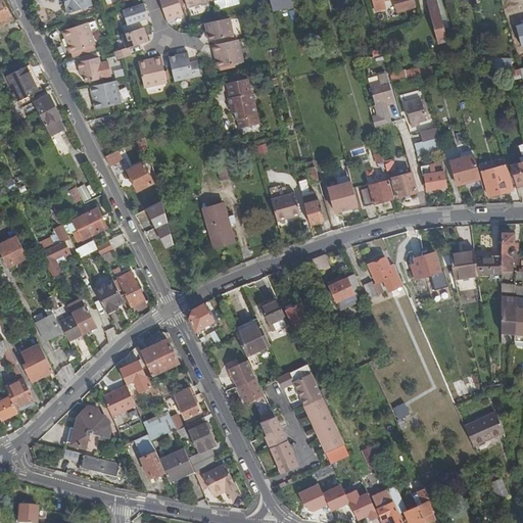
[(0,0),(0,20),(1,20),(3,24),(4,25),(12,20),(12,19),(2,0),(0,0)]
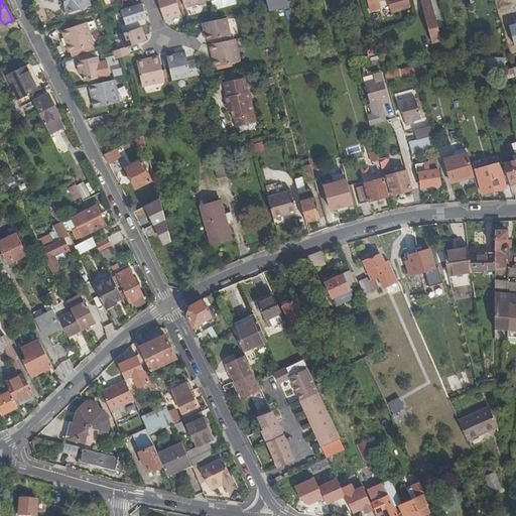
[(63,0),(68,12),(81,7),(90,4),(88,0),(63,0)]
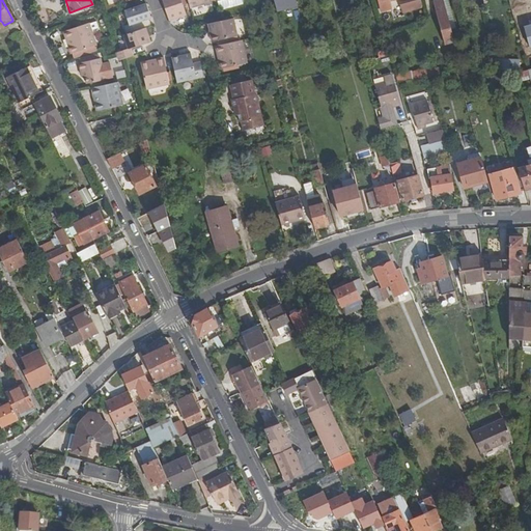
[(180,0),(162,0),(169,21),(187,15),(180,0)]
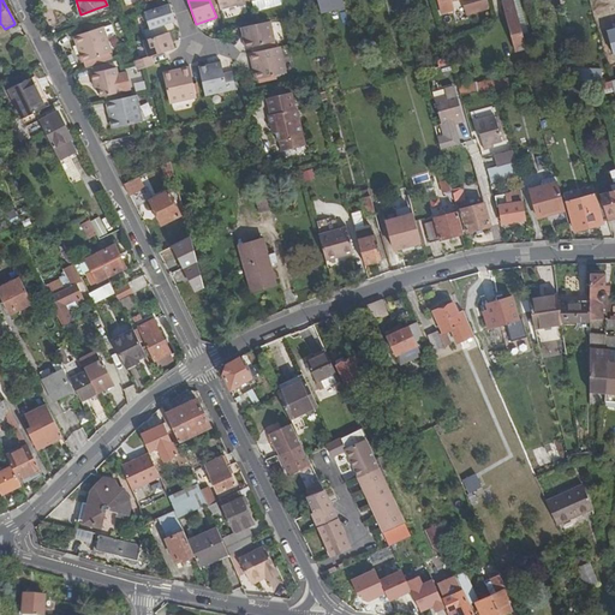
[(451,0),(439,0),(442,12),(453,10),(451,0)]
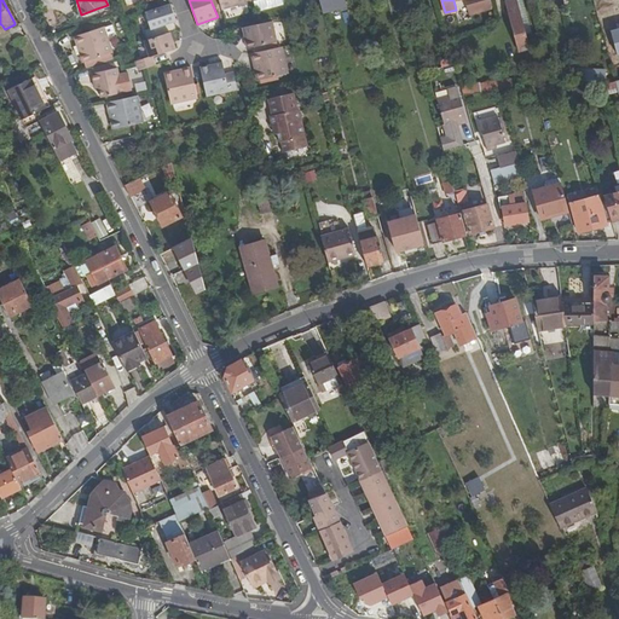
[(469,13),(493,7),(490,0),(481,0),(481,1),(467,5),(469,13)]
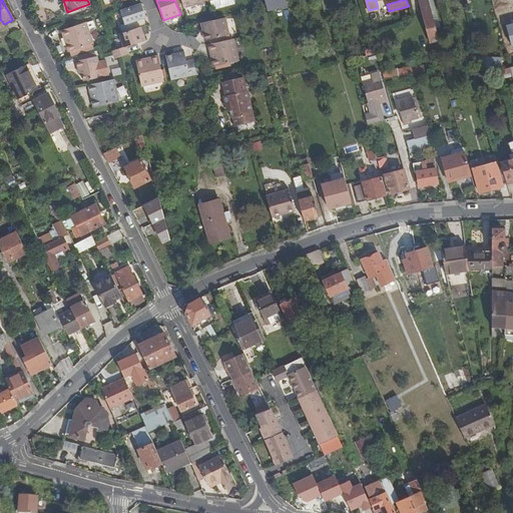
[(428,0),(423,0),(419,1),(430,42),(439,40),(428,0)]
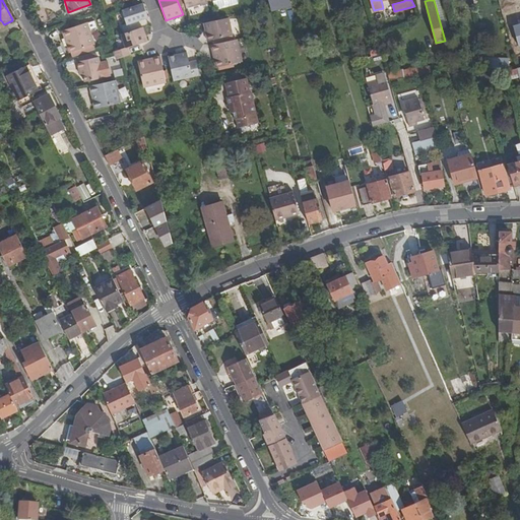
[(136,21),(148,17),(143,4),(139,5),(122,10),(126,24),(122,25),(125,34),(138,28),(136,21)]
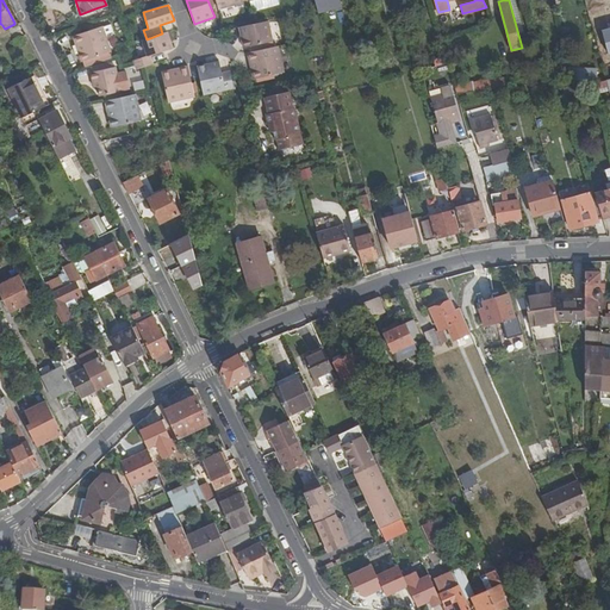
[(243,48),(273,42),(268,20),(256,24),(240,27),(243,48)]
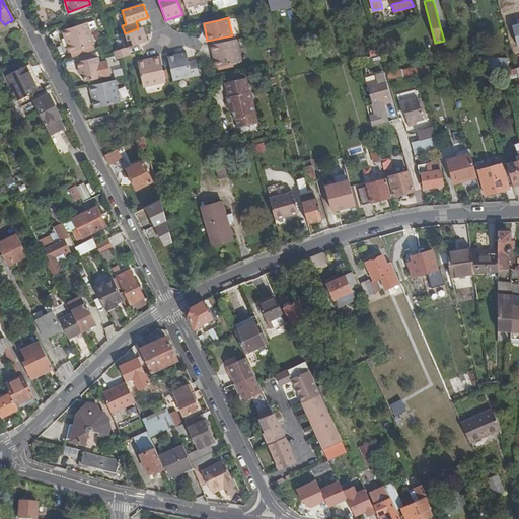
[(87,22),(62,30),(65,38),(66,38),(69,45),(67,45),(69,53),(94,45),(87,22)]
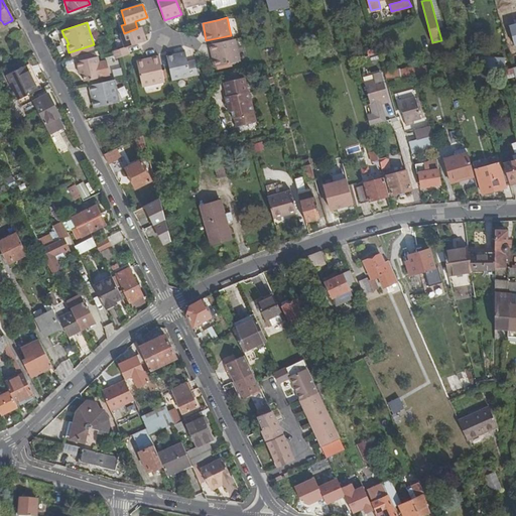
[(124,33),(120,34),(125,47),(113,51),(113,52),(115,58),(122,56),(129,54),(127,47),(146,40),(142,27),(137,28),(124,33)]
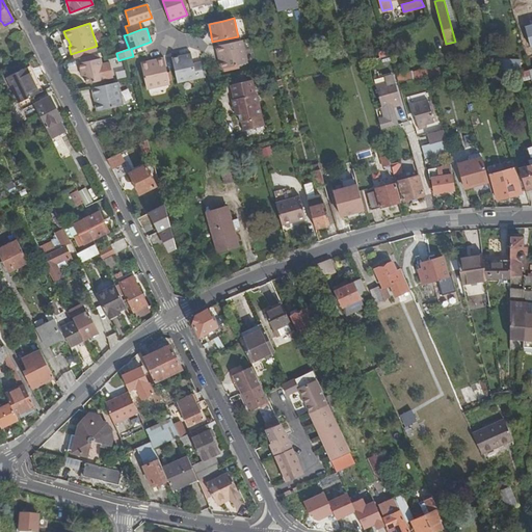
[(221,69),(247,63),(242,41),(216,46),(217,54),(219,53),(221,61),(219,61),(221,69)]
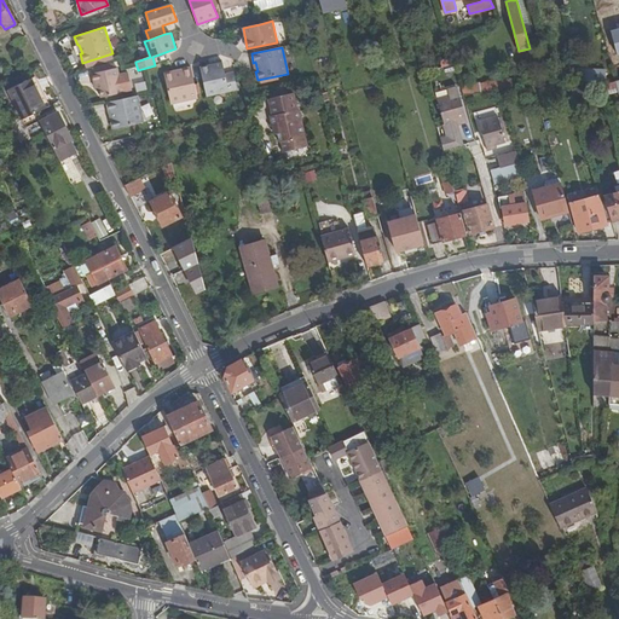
[(443,68),(453,64),(451,58),(440,61),(443,68)]
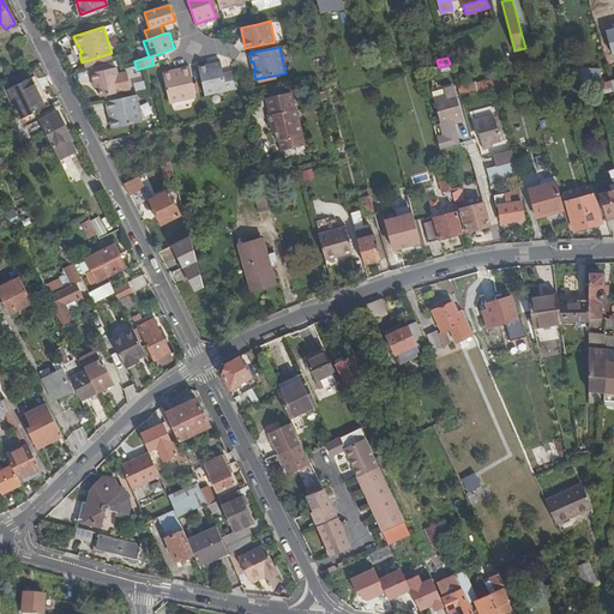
[(211,65),(199,67),(205,95),(235,89),(232,72),(223,73),(221,61),(211,62),(211,65)]
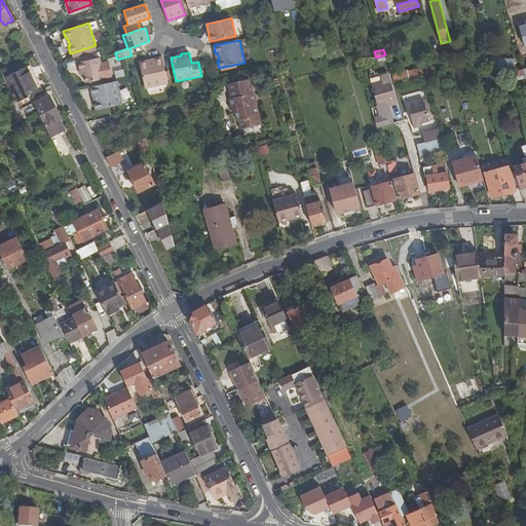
[(100,58),(78,63),(81,76),(84,75),(85,83),(104,79),(100,58)]
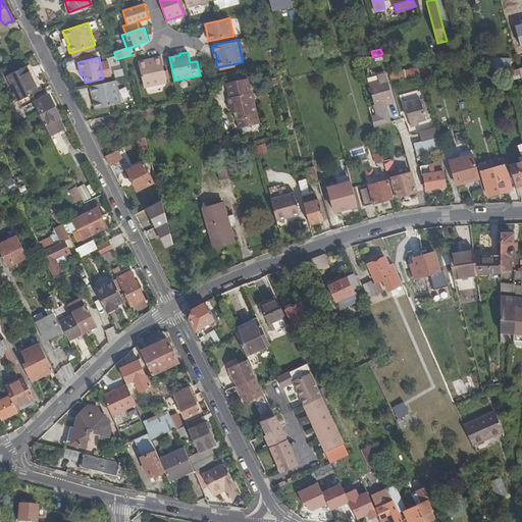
[(146,60),(139,62),(144,88),(166,83),(161,57),(154,58),(154,60),(147,62),(146,60)]
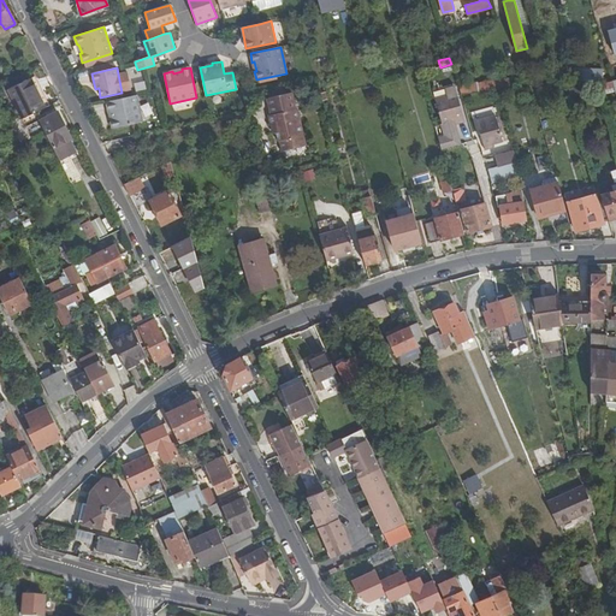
[(526,67),(520,69),(525,87),(532,86),(526,67)]
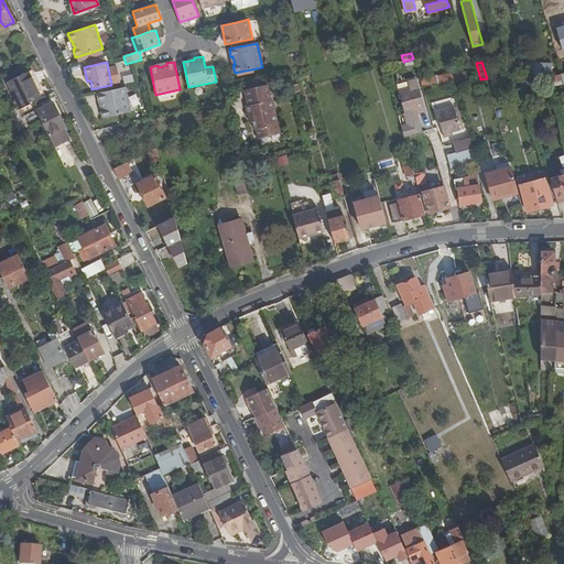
[(552,65),(525,64),(529,74),(551,76),(552,65)]
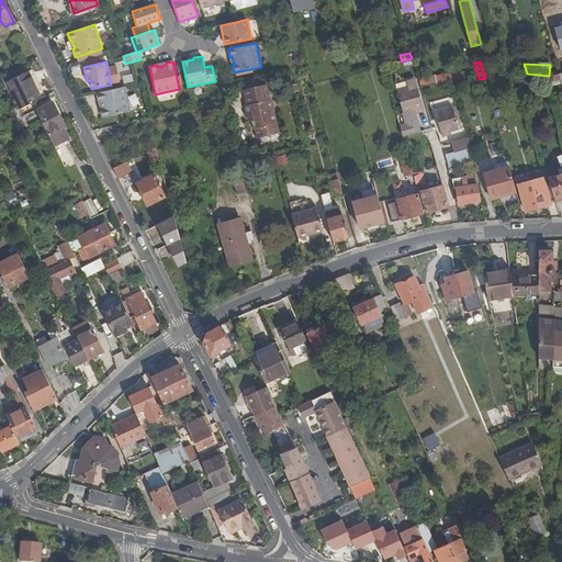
[(469,70),(418,79),(420,87),(470,79),(469,70)]
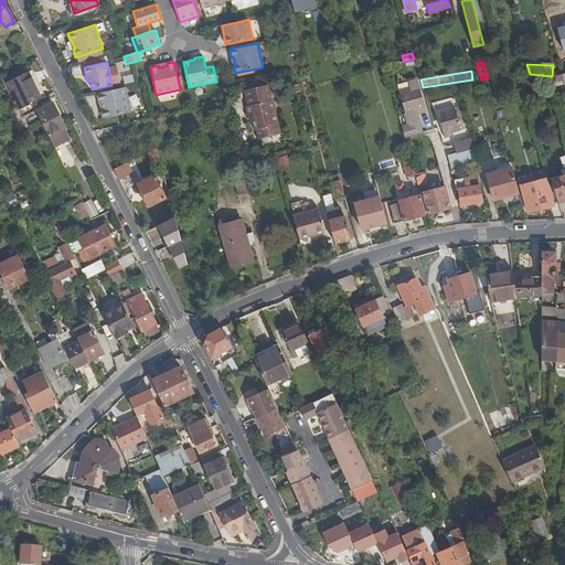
[(29,72),(7,82),(20,109),(42,98),(29,72)]
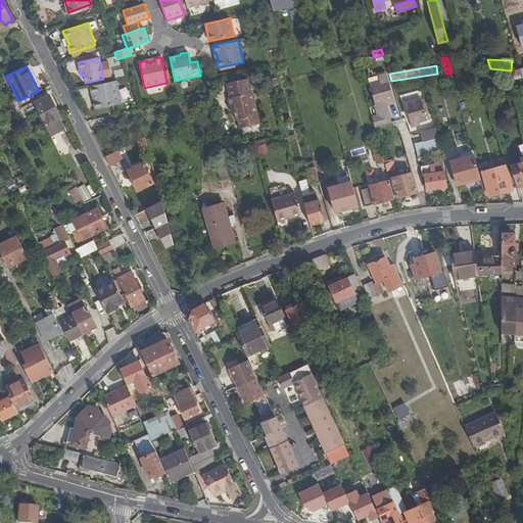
[(520,68),(511,72),(513,80),(522,77),(521,68),(520,68)]
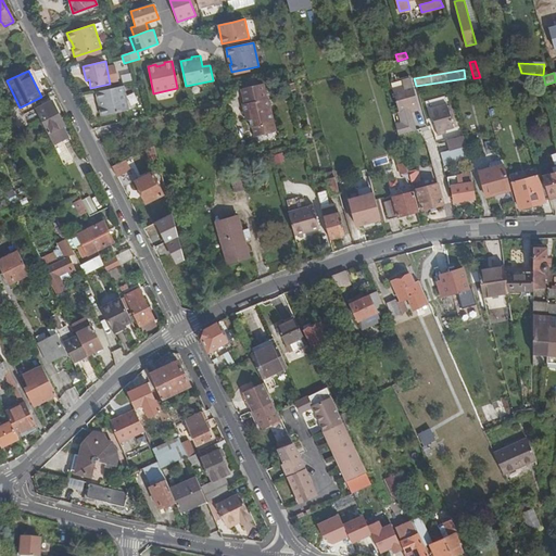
[(395,125),(399,136),(414,131),(412,122),(414,121),(411,112),(411,109),(418,106),(411,78),(402,80),(403,86),(392,89),(402,123),(395,125)]
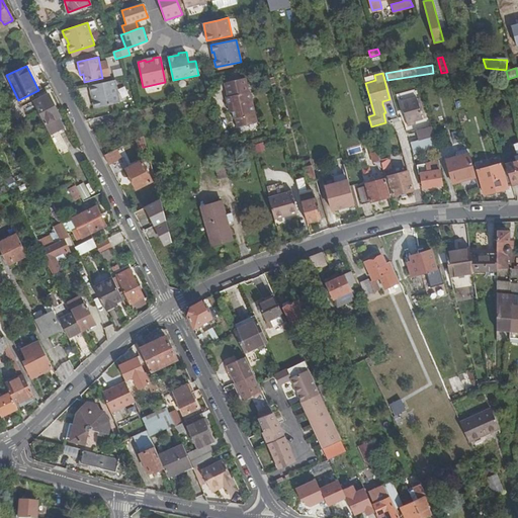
[(228,96),(226,97),(228,105),(230,105),(232,111),(233,118),(235,118),(237,126),(257,121),(250,91),(249,91),(245,78),(225,83),(228,96)]
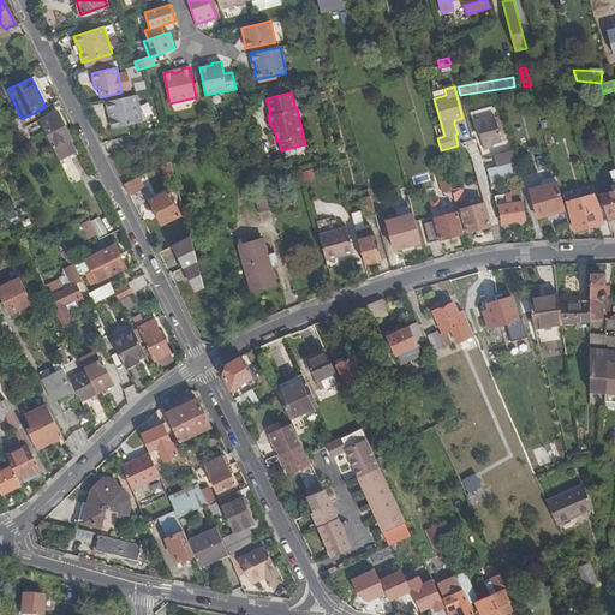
[(137,95),(106,102),(108,111),(111,111),(112,119),(109,119),(112,129),(143,121),(137,95)]
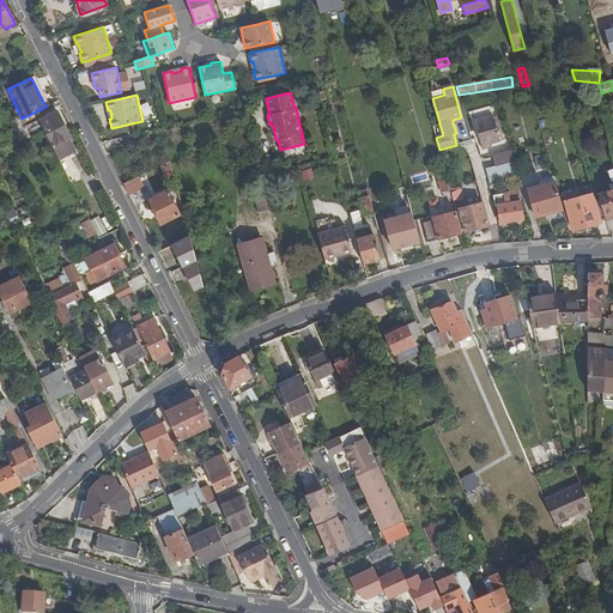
[(40,120),(38,120),(59,159),(77,150),(71,139),(56,111),(46,116),(44,113),(37,116),(40,120)]
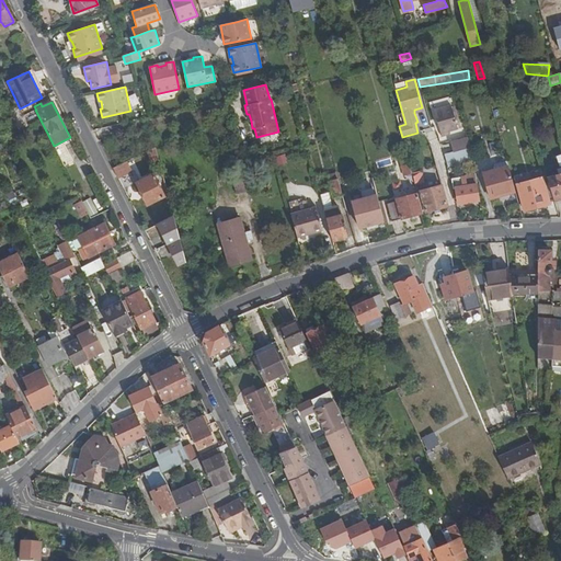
[(451,105),(434,111),(442,137),(449,135),(449,132),(458,129),(451,105)]
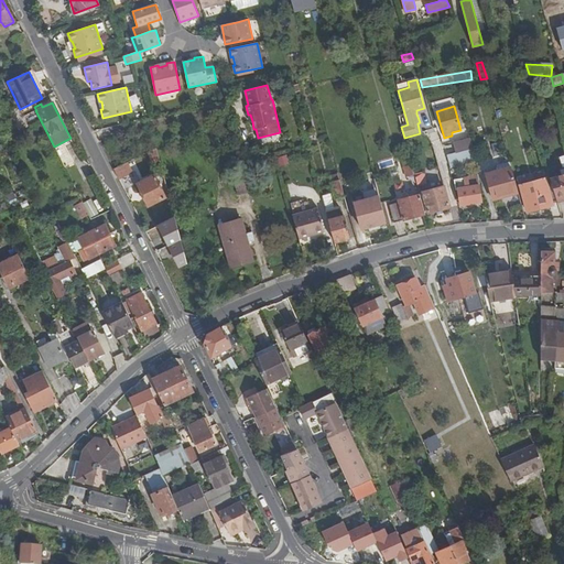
[(65,143),(54,148),(63,169),(74,164),(65,143)]
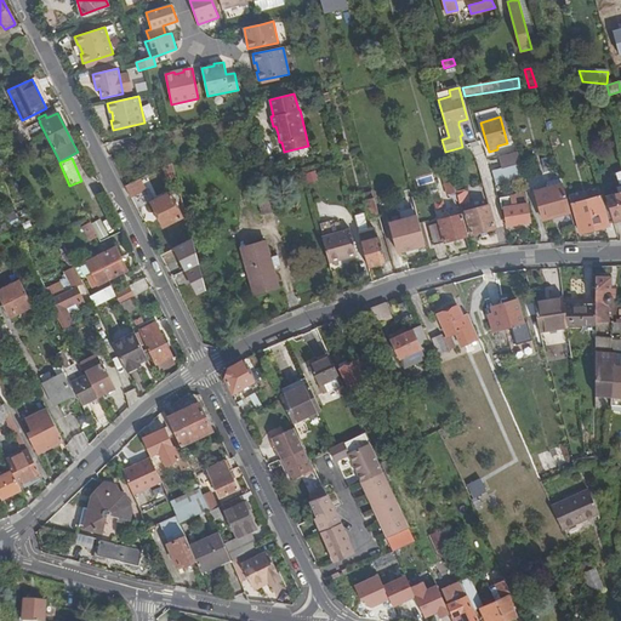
[(172,163),(163,166),(166,180),(176,177),(172,163)]
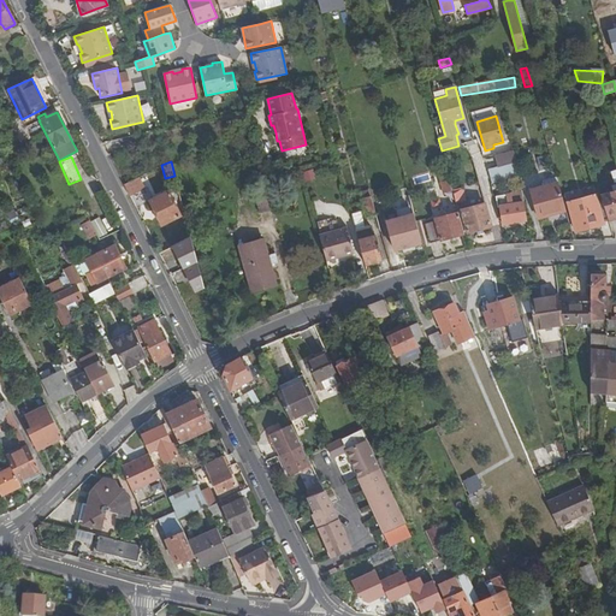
[(495,181),(520,173),(516,163),(490,170),(492,182),(495,181)]
